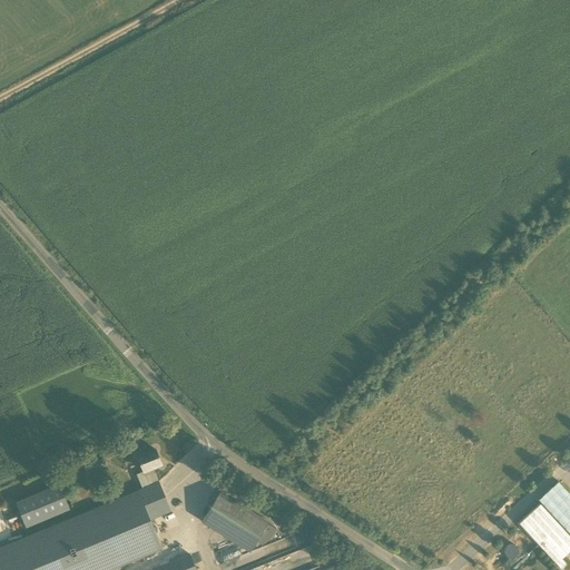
[(137,474),(143,489),(159,482),(153,469),(161,465),(155,449),(138,457),(144,471),(137,474)]
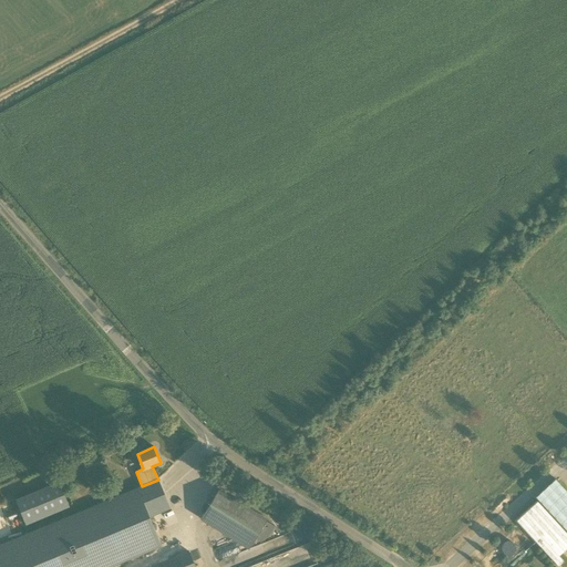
[(142,486),(0,544),(0,566),(107,566),(158,546),(146,517),(169,508),(158,480),(142,486)]
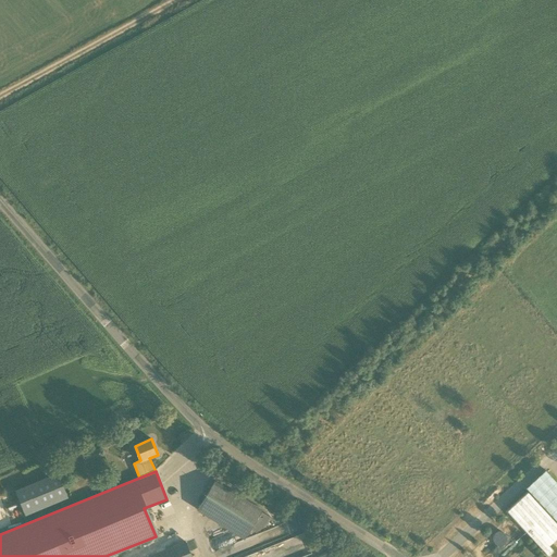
[(25,516),(69,497),(58,473),(15,491),(25,516)]
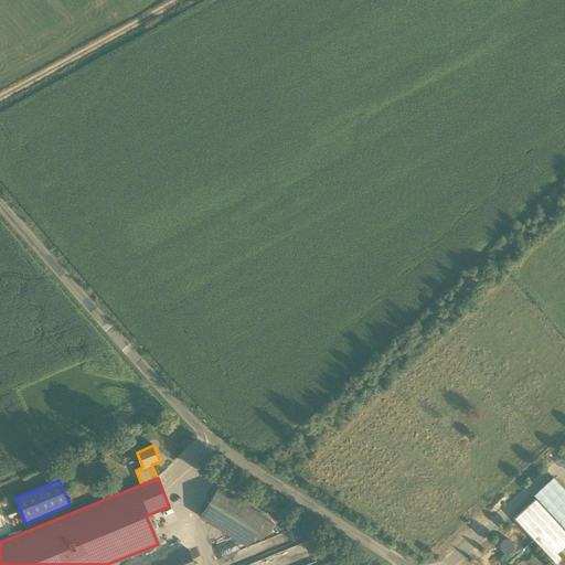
[(275,525),(265,520),(217,489),(201,515),(249,545),(254,537),(259,541),(270,534),(275,525)]
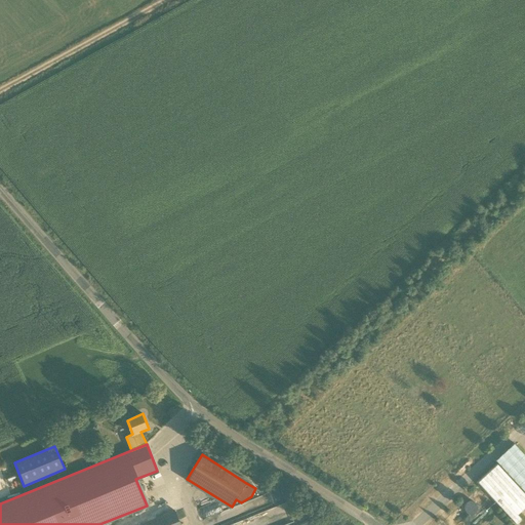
[(524,484),(502,460),(498,465),(478,483),(512,519),(516,524),(521,519),(517,515),(524,507),(524,484)]
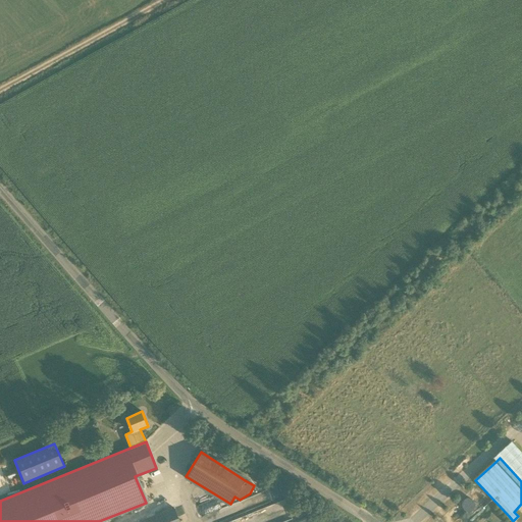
[(179,521),(174,508),(139,521),(179,521)]
